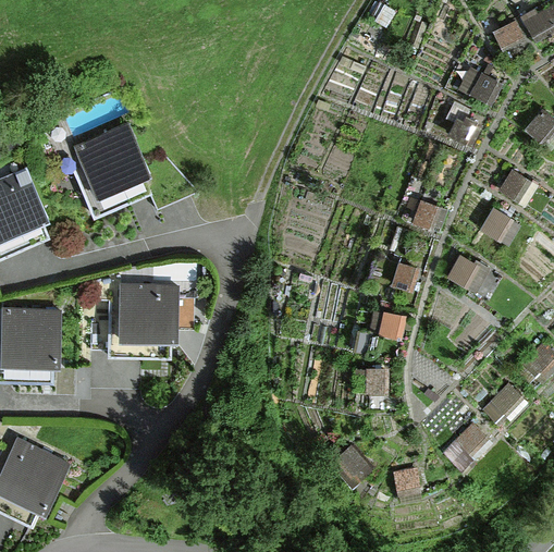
[(532,39),(553,27),(553,0),(549,0),(519,15),(532,39)]
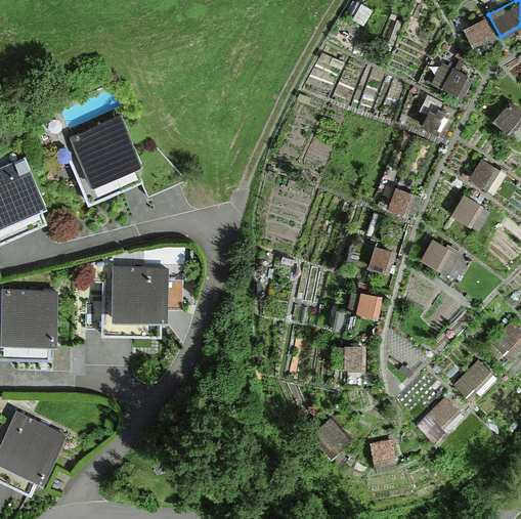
[(472,46),(491,36),(482,18),(463,29),(472,46)]
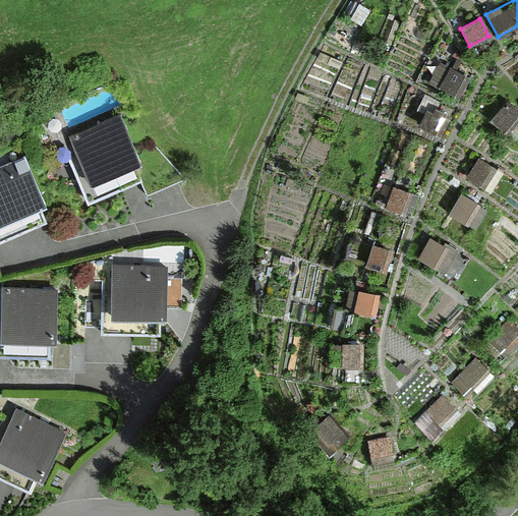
[(118,116),(46,148),(53,163),(66,157),(87,204),(137,181),(145,198),(183,182),(151,148),(135,154),(118,116)]
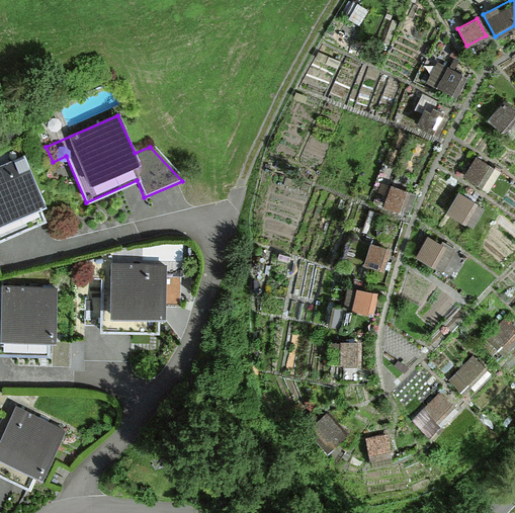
[(22,161),(0,170),(0,237),(41,221),(36,208),(41,206),(22,161)]
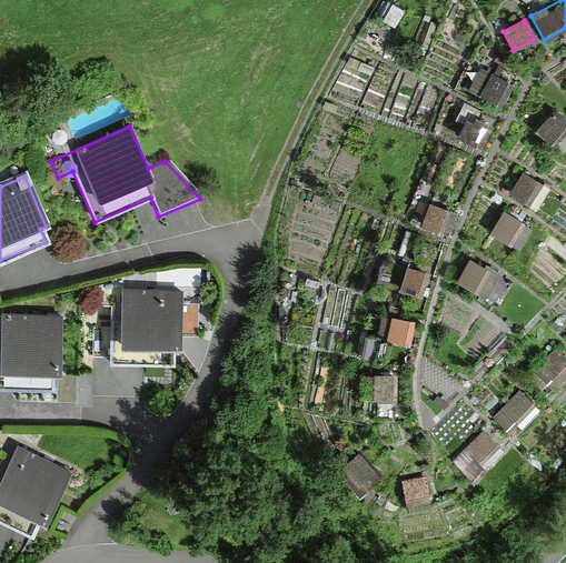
[(430,205),(421,225),(447,237),(455,217),(430,205)]
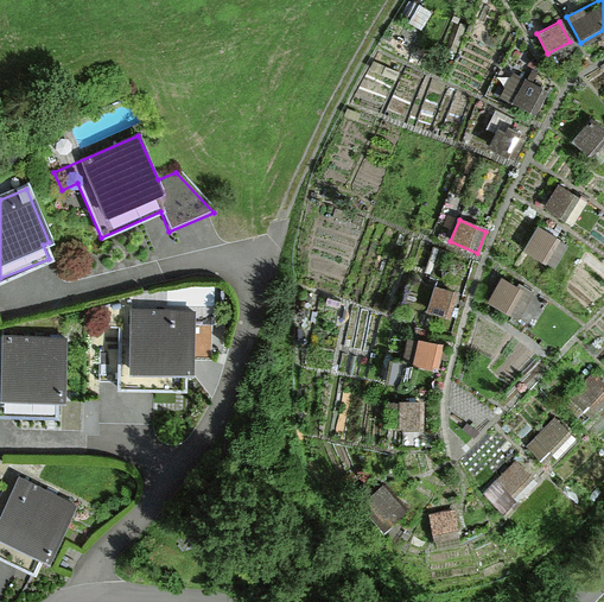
[(534,229),(523,254),(554,267),(565,242),(534,229)]
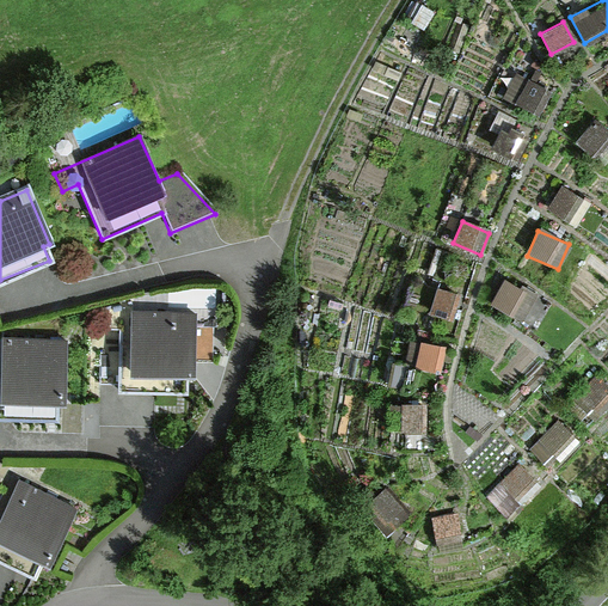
[(503,281),(491,307),(526,323),(538,297),(503,281)]
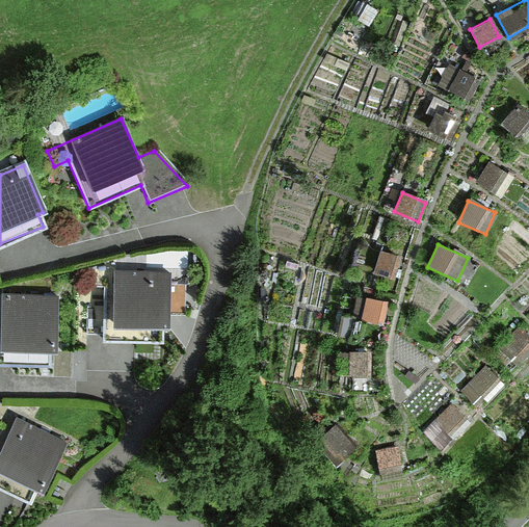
[(372,269),(392,280),(402,260),(384,249),(372,269)]
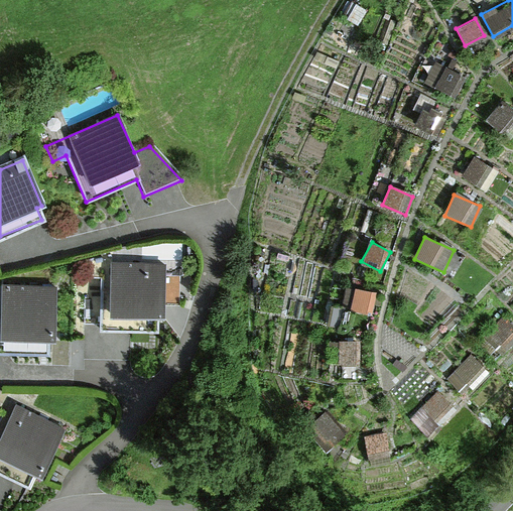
[(163,266),(110,265),(110,321),(162,321),(163,266)]
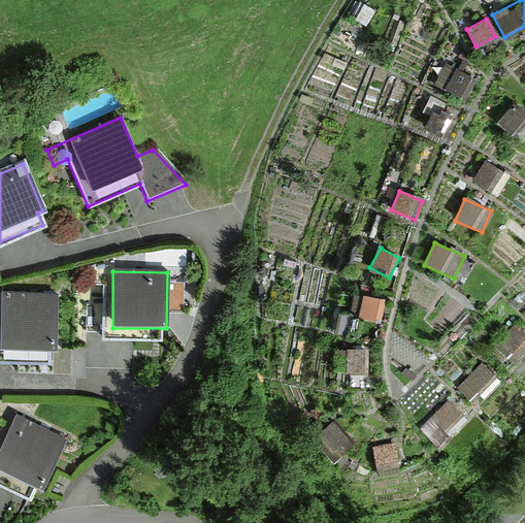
[(362,295),(359,317),(380,319),(383,298),(362,295)]
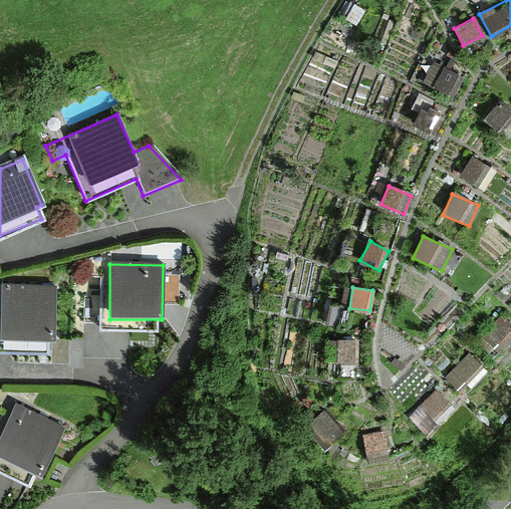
[(54,290),(0,289),(0,341),(53,342),(54,290)]
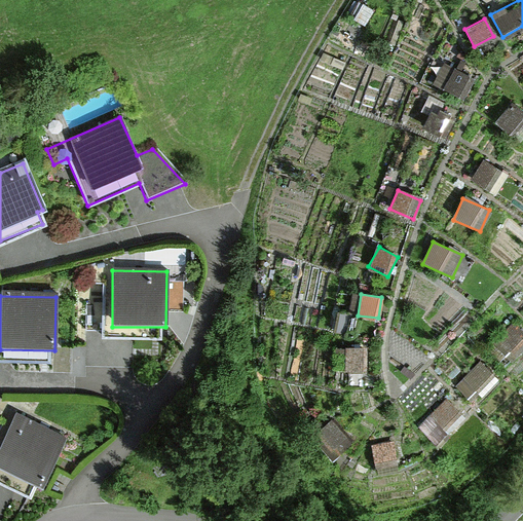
[(480,365),(457,386),(469,399),(491,376),(480,365)]
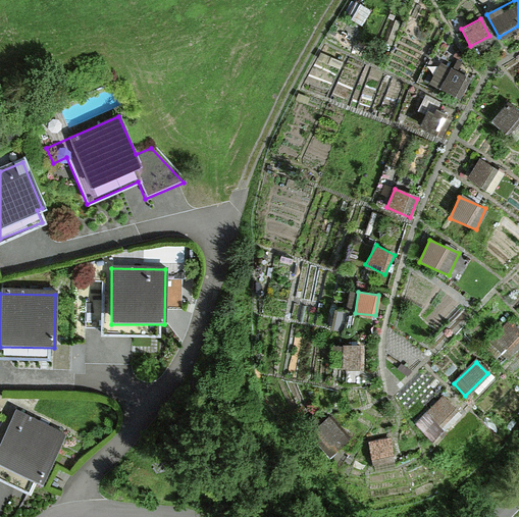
[(445,395),(415,423),(430,440),(461,412),(445,395)]
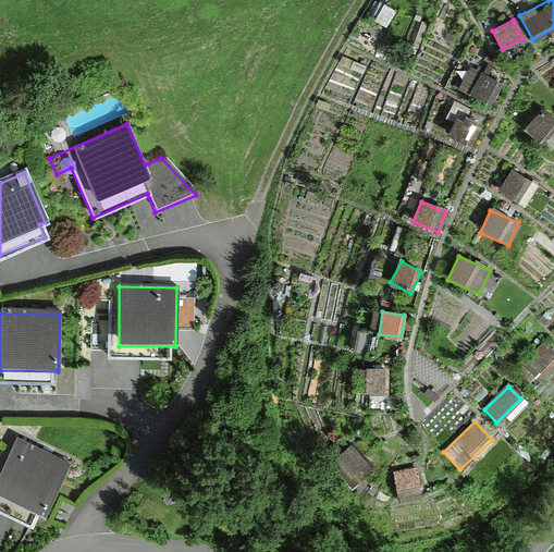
[(68,467),(12,443),(0,471),(0,495),(47,515),(68,467)]
